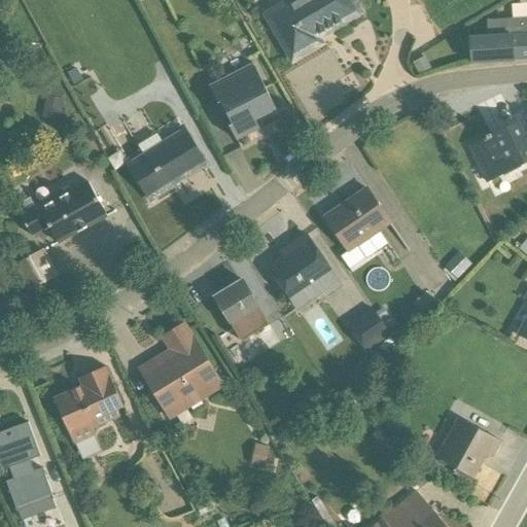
[(363,15),(354,0),(286,0),(260,14),(289,65),(290,66),(323,46),(321,41),(363,15)]
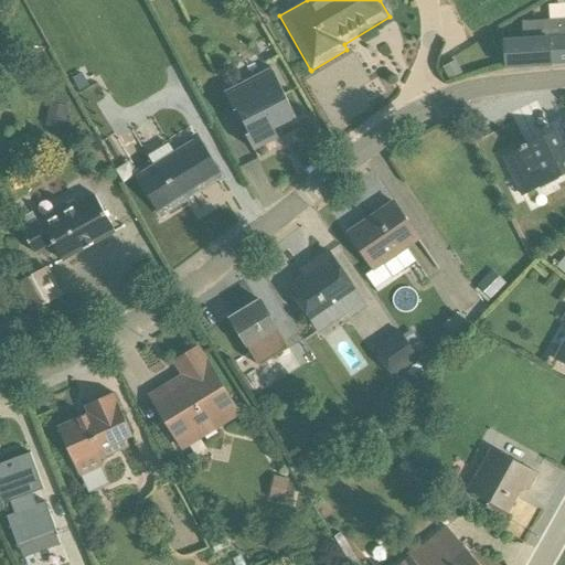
[(502,41),(503,68),(564,64),(564,20),(522,23),(523,40),(502,41)]
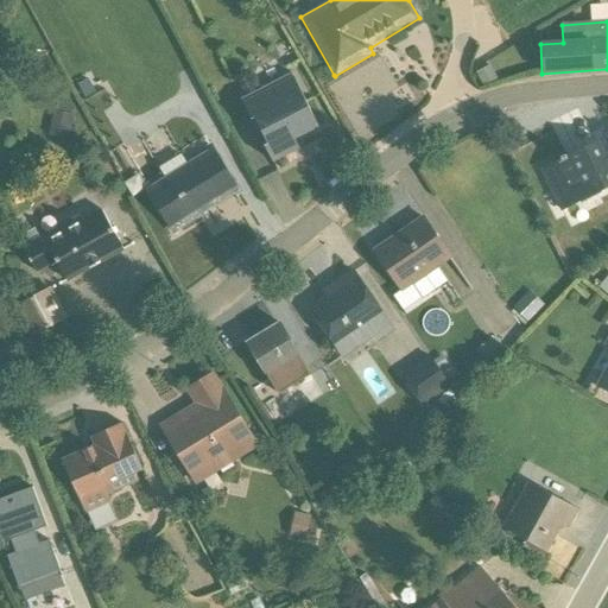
[(318,128),(291,74),(240,100),(272,164),(298,150),(292,137),(298,133),(301,138),(318,128)]
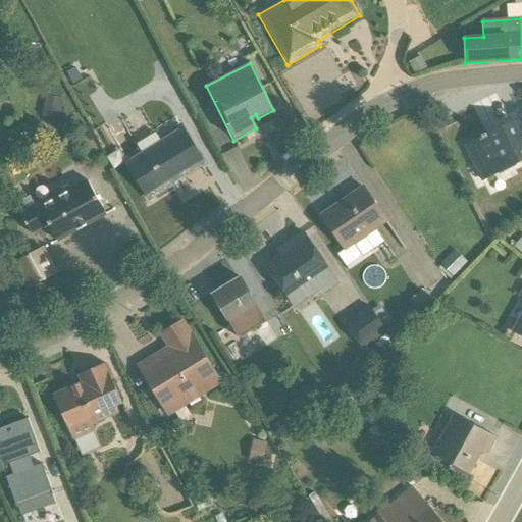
[(41,117),(59,120),(64,100),(62,100),(63,92),(49,89),(47,96),(45,96),(41,117)]
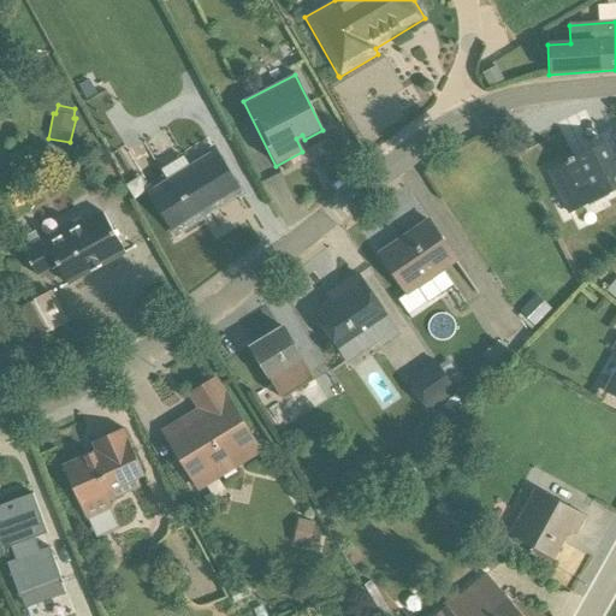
[(238,200),(244,196),(213,146),(187,163),(183,158),(161,171),(165,177),(144,189),(176,241),(182,237),(179,234),(237,197),(238,200)]
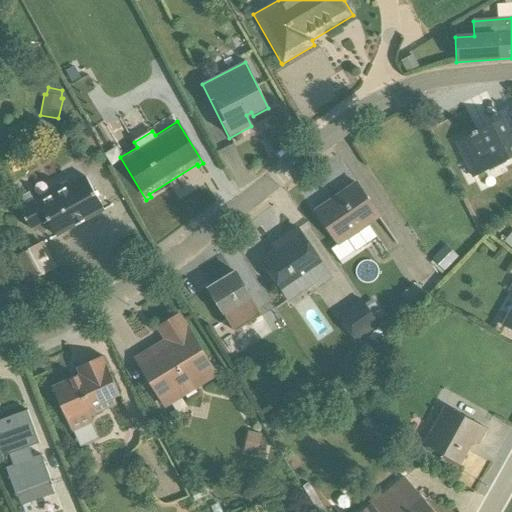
[(499,122),(455,144),(473,178),(511,158),(511,136),(509,130),(504,132),(499,122)]
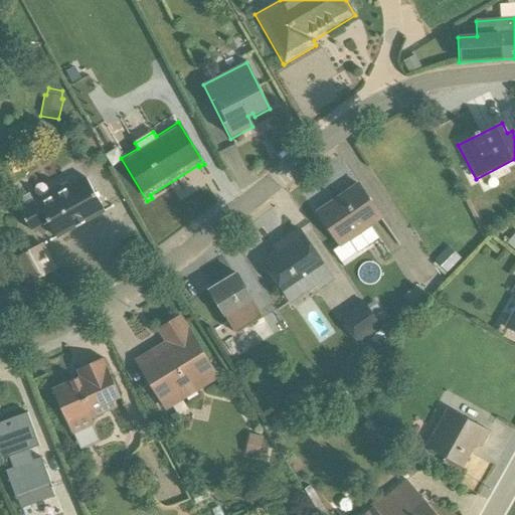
[(33,201),(18,209),(30,232),(47,223),(56,239),(105,213),(86,178),(69,187),(67,183),(52,190),(54,196),(36,206),(33,201)]
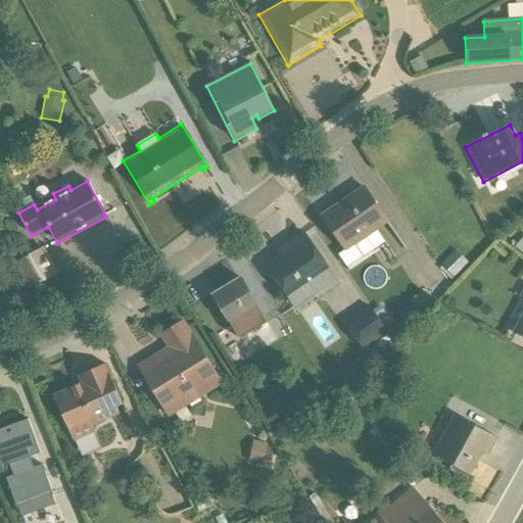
[(363,257),(384,243),(376,231),(388,223),(364,188),(322,217),(344,251),(338,255),(346,268),(363,257)]
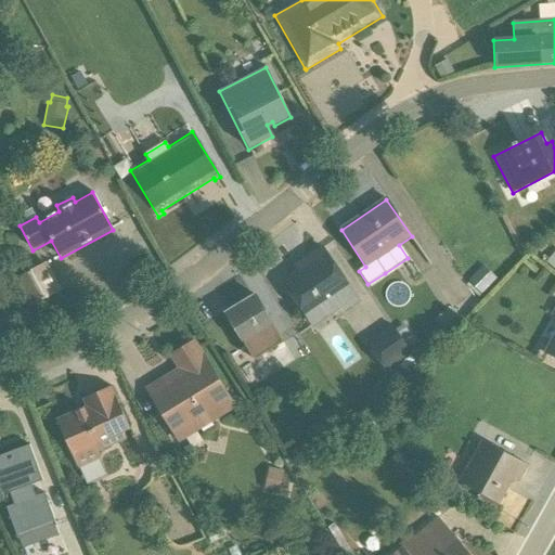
[(344,314),(359,302),(322,248),(306,260),(308,265),(282,282),(312,327),(339,309),(344,314)]
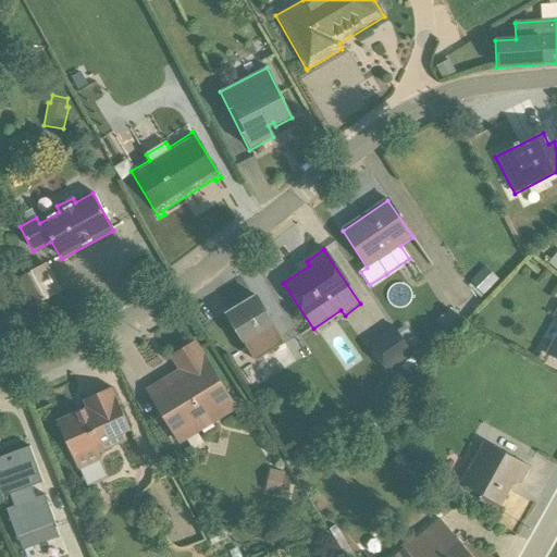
[(556,251),(547,263),(556,272),(556,251)]
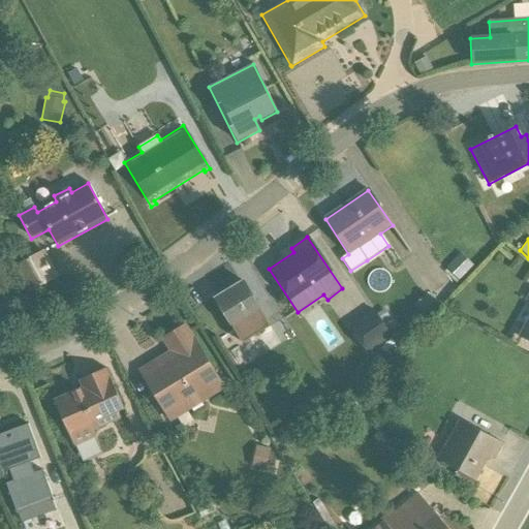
[(16,268),(29,292),(55,278),(41,253),(41,252),(16,268)]
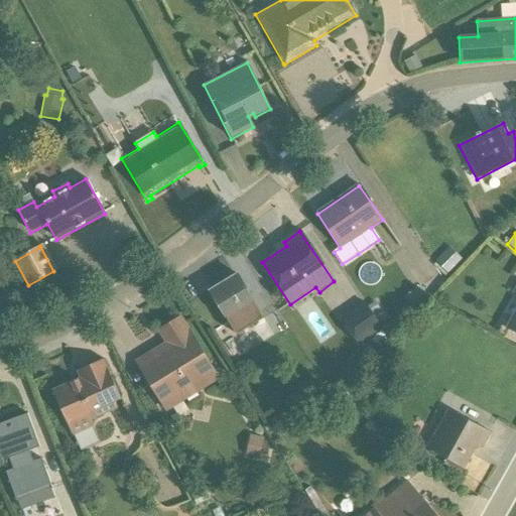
[(264,318),(237,272),(207,291),(236,335),(264,318)]
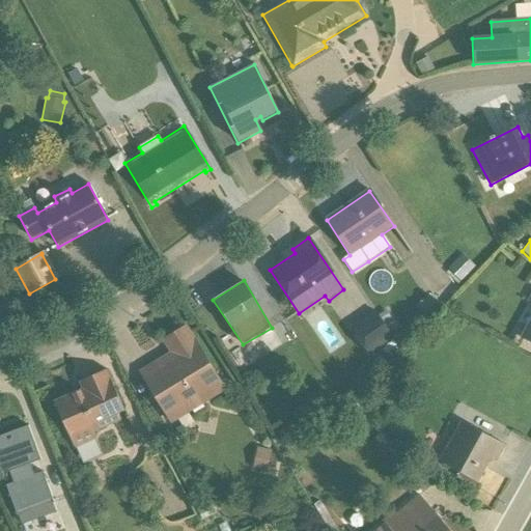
[(530,295),(527,303),(530,305),(530,317),(520,338),(530,343),(530,295)]
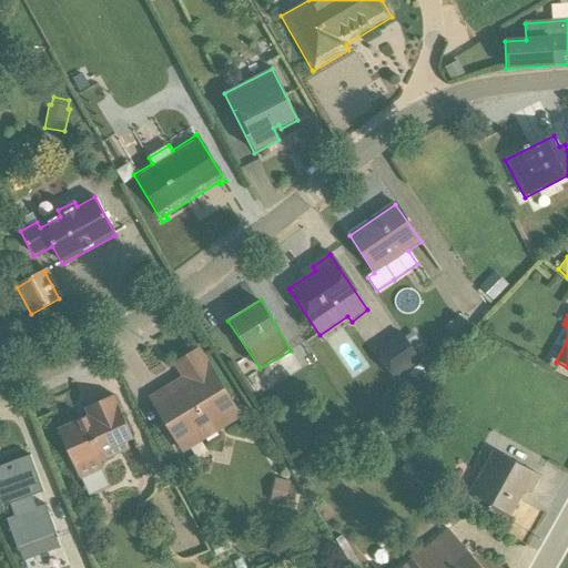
[(419,362),(399,334),(374,352),(394,379),(419,362)]
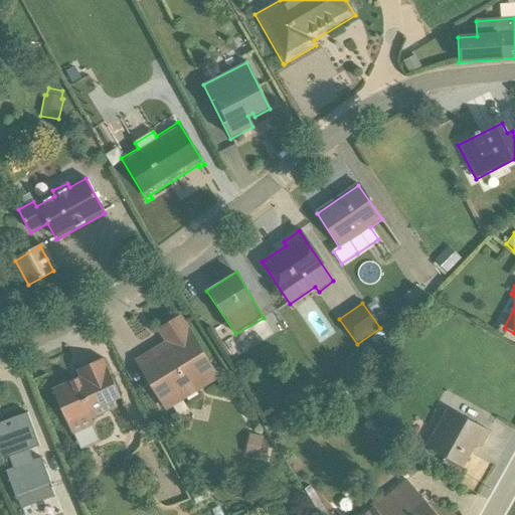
[(219,378),(181,315),(156,330),(163,342),(134,361),(166,411),(219,378)]
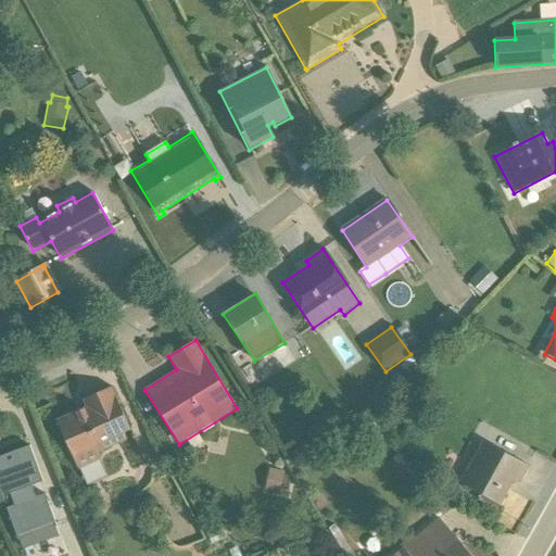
[(111,388),(81,401),(85,406),(55,419),(78,470),(101,460),(98,453),(126,440),(123,433),(130,430),(111,388)]
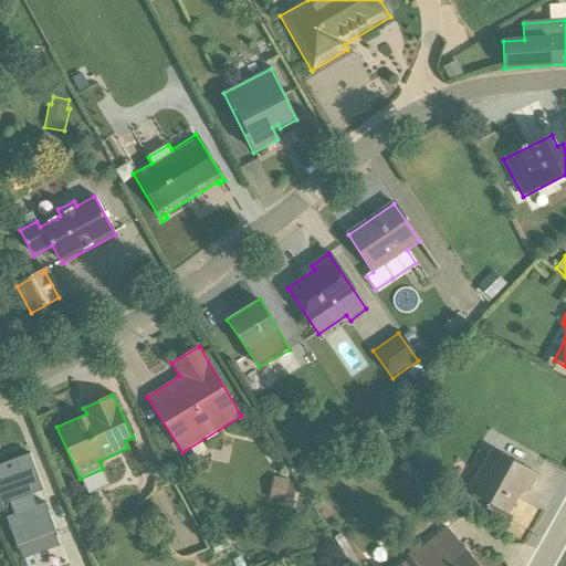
[(492,450),(468,492),(490,504),(488,509),(506,519),(516,500),(514,498),(520,488),(527,492),(537,475),(492,450)]
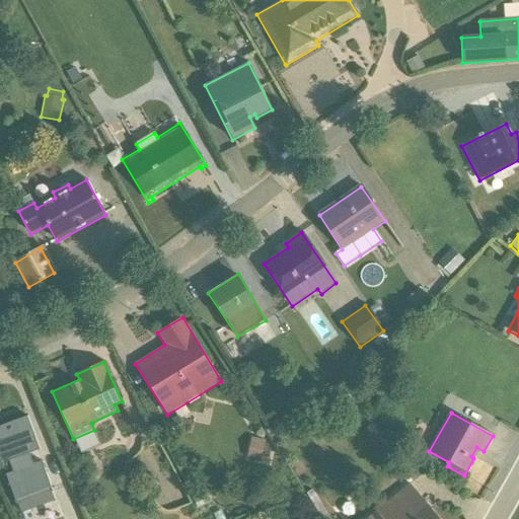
[(26,417),(0,426),(0,459),(1,463),(8,461),(12,472),(6,475),(21,513),(55,501),(52,493),(53,491),(42,462),(33,464),(30,453),(39,450),(26,417)]
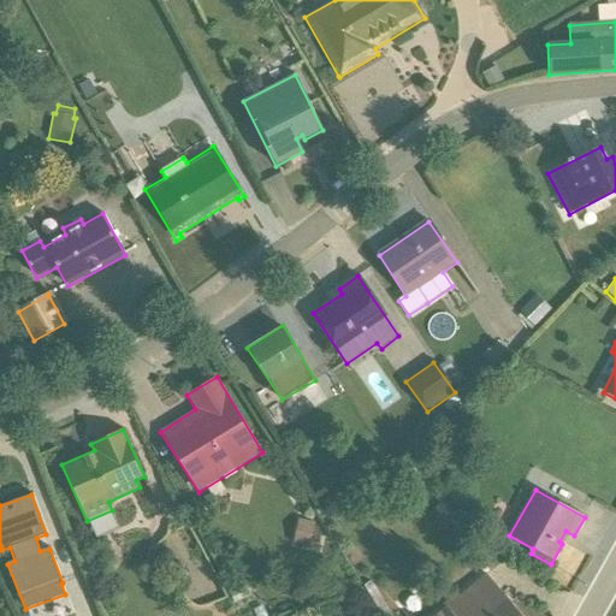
[(292,544),(309,548),(317,548),(321,528),(313,527),(314,522),(298,519),(292,544)]
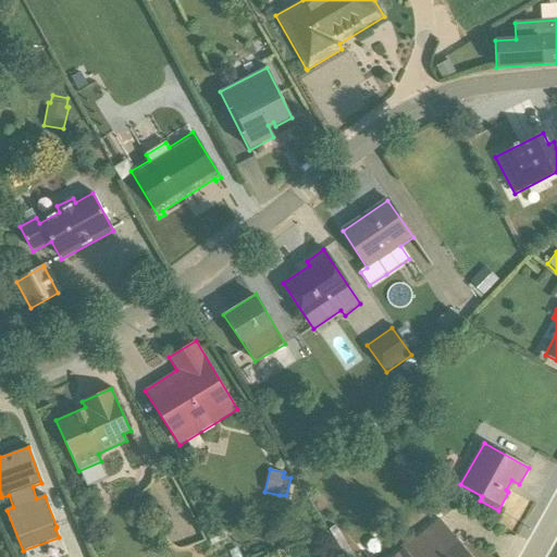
[(399,553),(394,556),(471,556),(440,520),(416,540),(413,537),(397,551),(399,553)]
